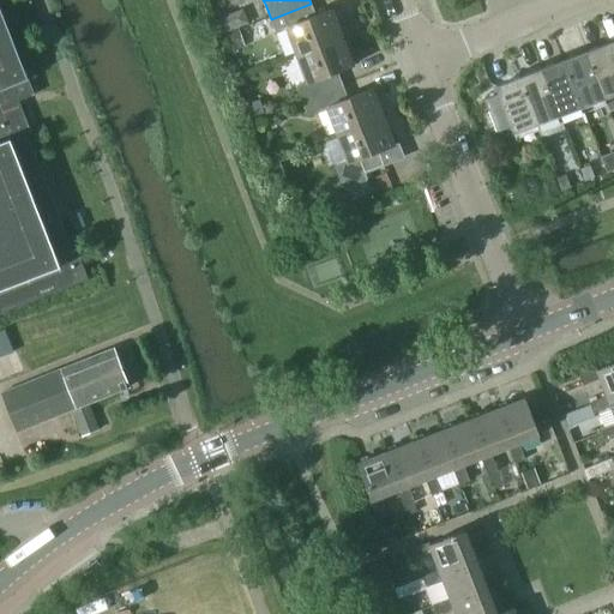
[(298,56),(343,38),(332,11),(317,17),(311,4),(271,19),(276,32),(287,29),(298,56)]
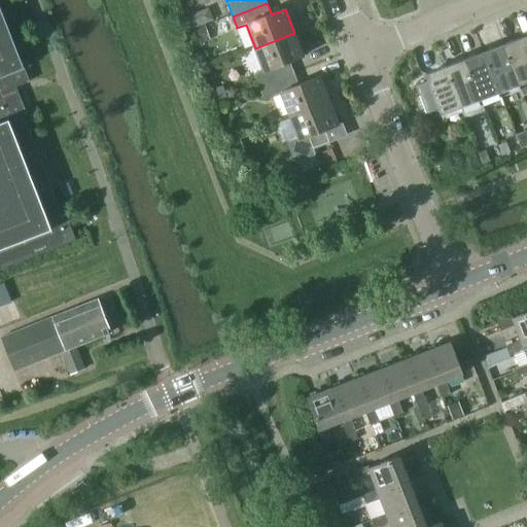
[(0,269),(76,239),(68,220),(65,221),(24,114),(27,113),(15,86),(30,80),(27,73),(0,5),(0,269)]
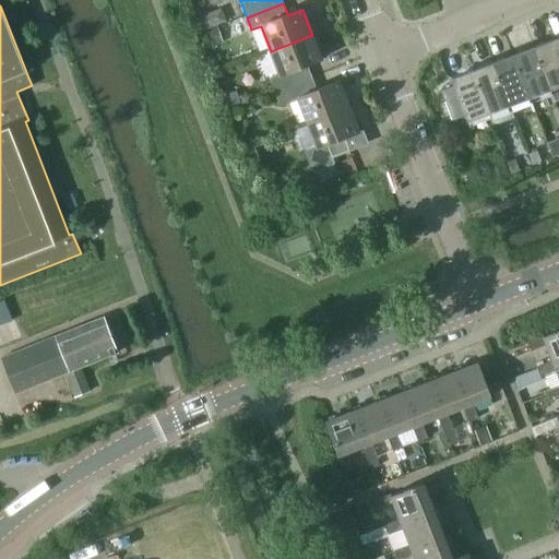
[(209,48),(224,43),(217,26),(202,32),(209,48)]
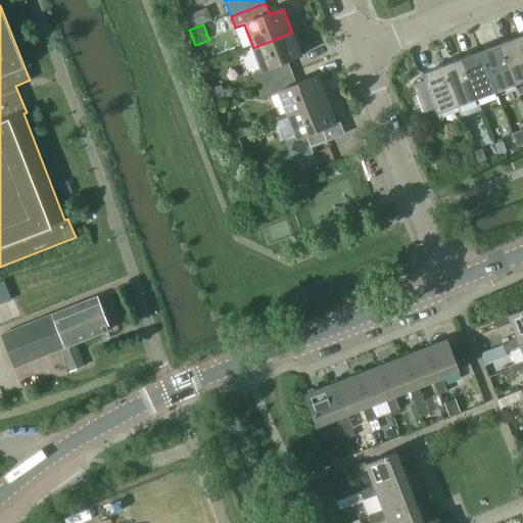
[(257,87),(292,74),(288,62),(301,57),(292,33),(253,48),(263,70),(253,75),(257,87)]
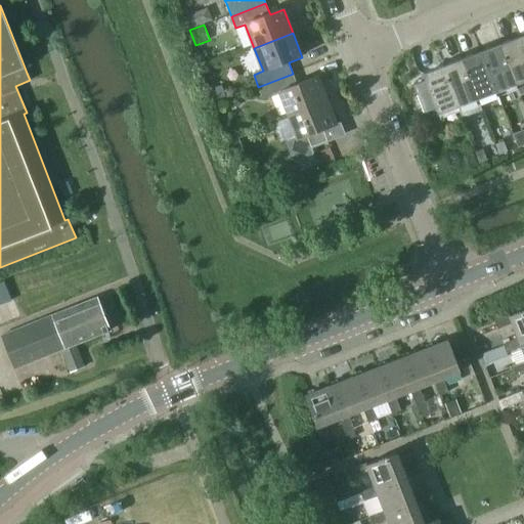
[(515,85),(523,81),(523,50),(519,38),(499,45),(515,85)]
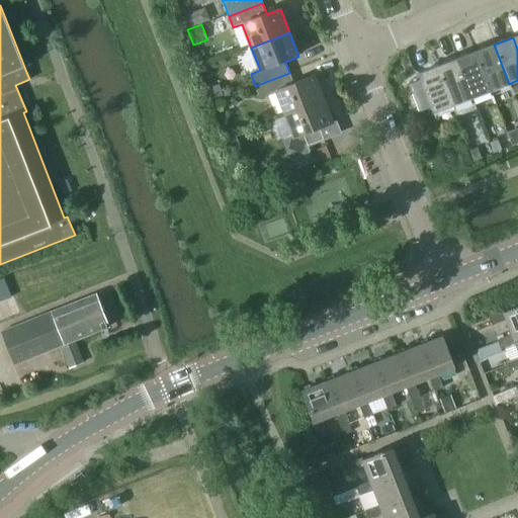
[(476,52),(491,91),(509,84),(494,45),(476,52)]
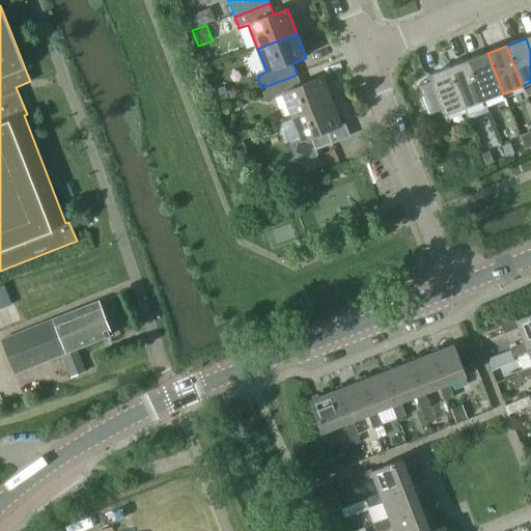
[(468,60),(483,101),(503,93),(487,53),(468,60)]
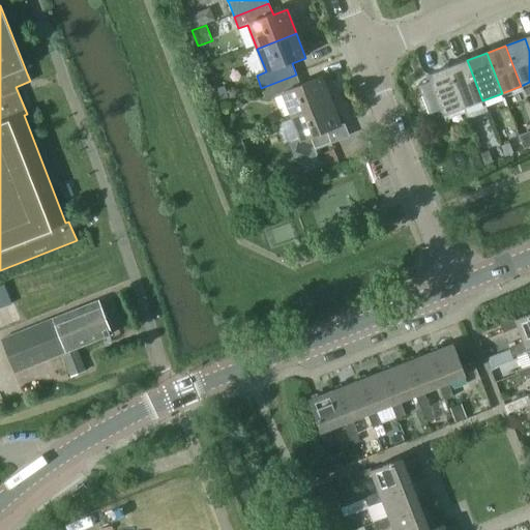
[(467,60),(448,68),(464,109),(468,119),(487,112),(482,100),(467,60)]
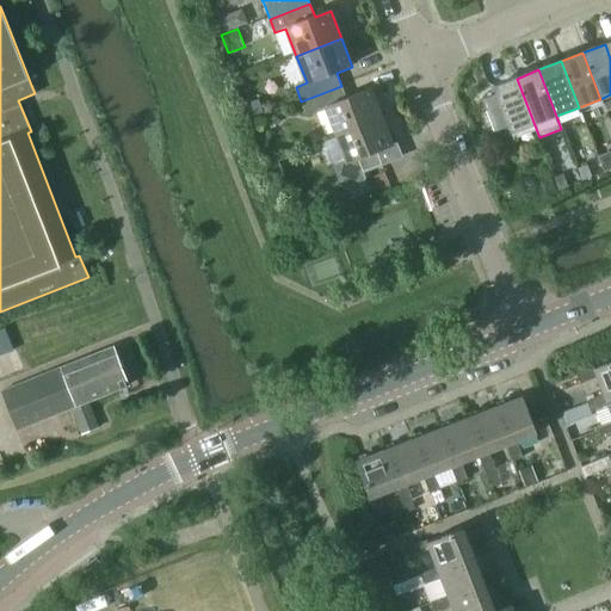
[(511,134),(535,125),(517,79),(493,87),(497,96),(482,102),(495,133),(508,128),(511,134)]
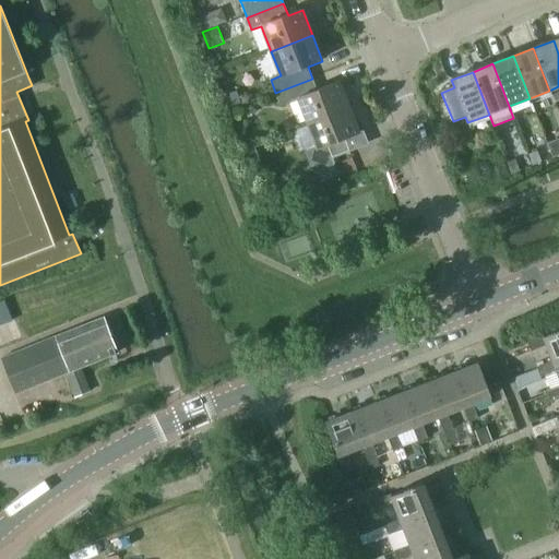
[(308,123),(348,108),(339,83),(317,92),(312,79),(275,93),(281,106),(298,98),(308,123)]
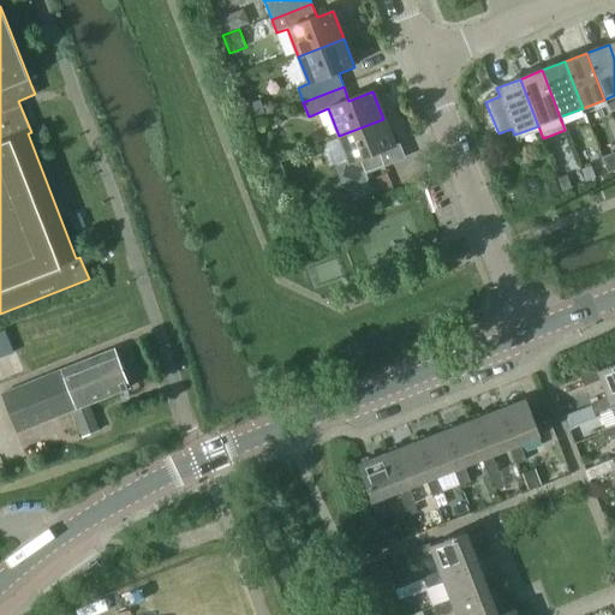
[(261,101),(248,106),(252,118),(266,113),(261,101)]
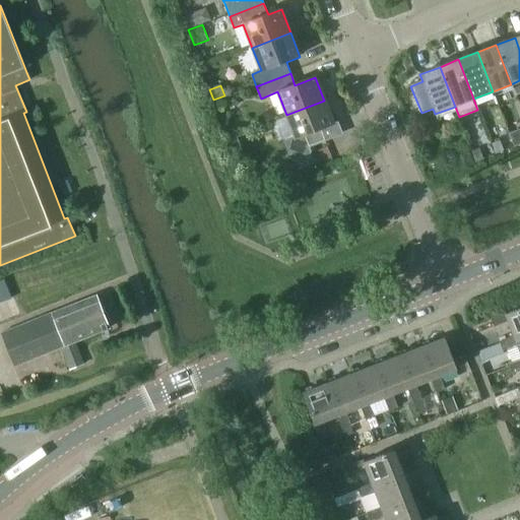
[(324,101),(286,115),(296,137),(285,141),(293,158),(298,161),(308,156),(310,152),(308,147),(325,140),(321,129),(334,124),(324,101)]
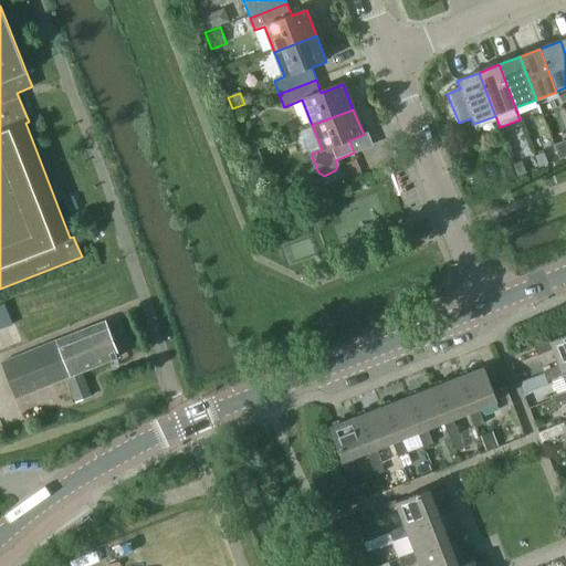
[(561,159),(565,156),(565,143),(565,140),(555,145),(561,159)]
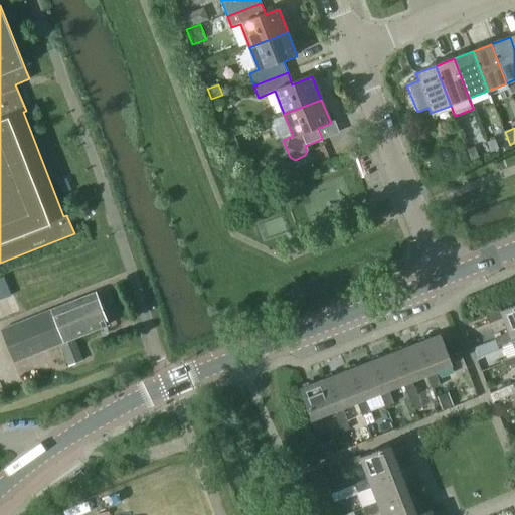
[(226,137),(232,152),(240,149),(234,134),(226,137)]
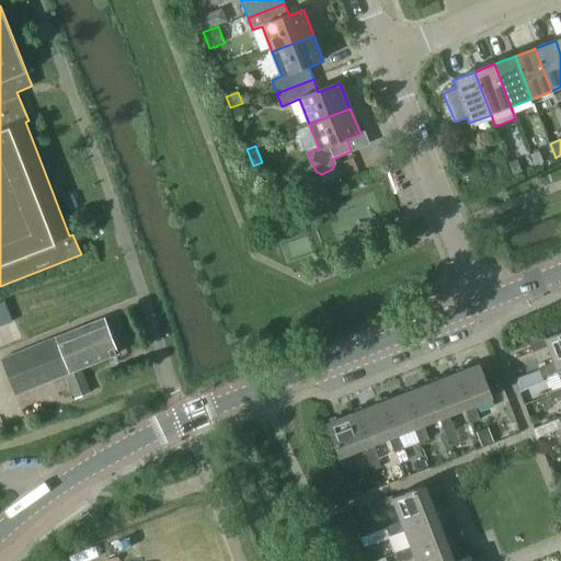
[(491,171),(495,181),(511,174),(506,164),(491,171)]
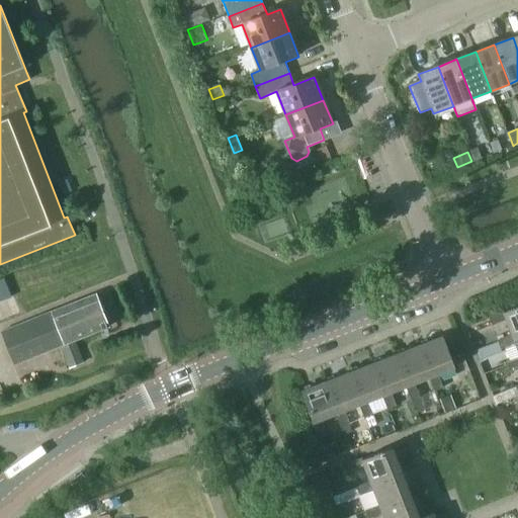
[(0,279),(0,301),(11,297),(3,278),(0,279)]
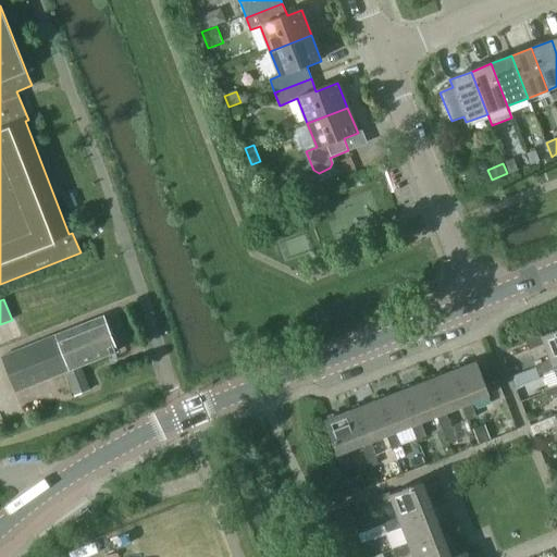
[(89,390),(79,367),(119,351),(104,318),(4,357),(19,392),(66,372),(75,396),(89,390)]
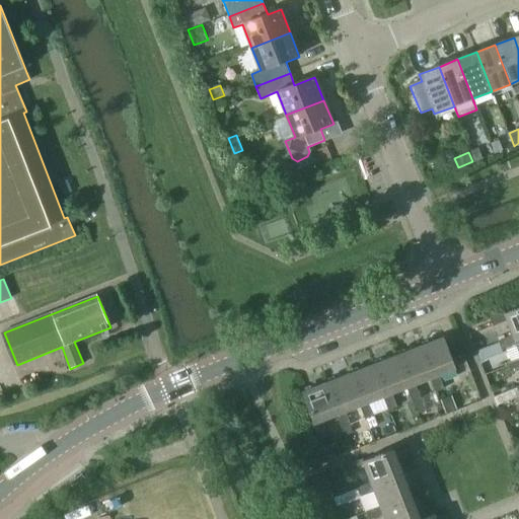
[(504,312),(490,317),(493,325),(508,320),(513,336),(514,337),(518,335),(518,307),(505,313),(504,312)]
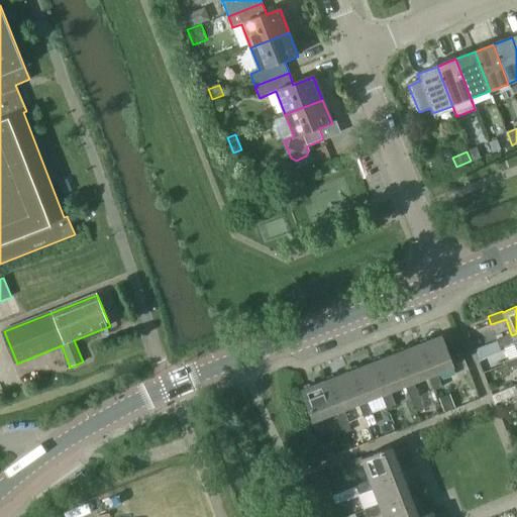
[(498,341),(476,350),(480,360),(502,351),(501,348),(515,343),(516,348),(516,333),(512,335),(511,334),(497,339),(498,341)]
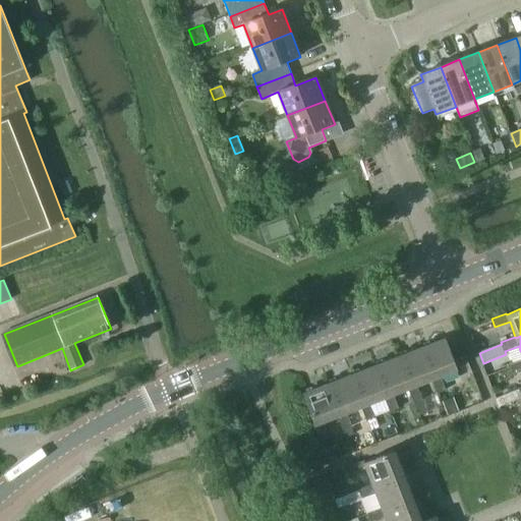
[(433,379),(432,379),(439,394),(447,390),(442,375),(458,369),(446,339),(421,348),(433,379)]
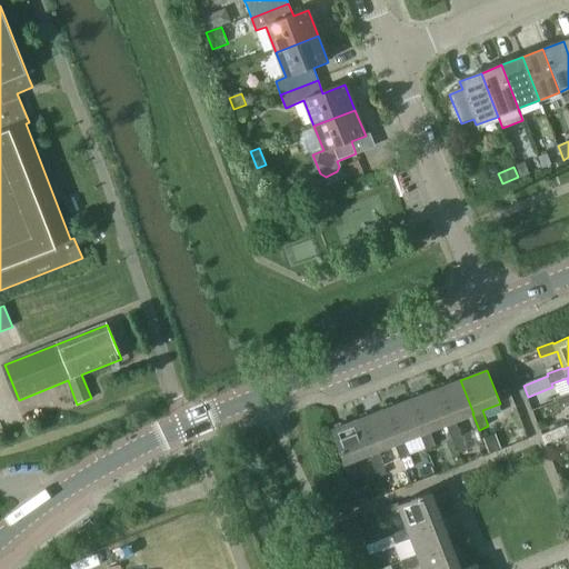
[(448,423),(447,425),(453,440),(462,437),(456,420),(472,413),(473,413),(460,380),(435,390),(448,423)]
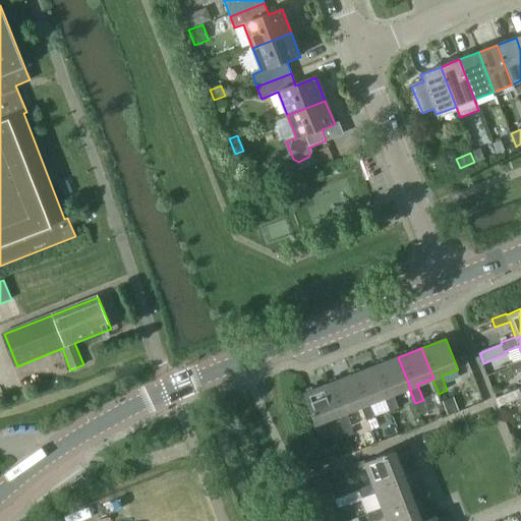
[(387,397),(386,398),(392,412),(400,408),(395,394),(409,389),(410,388),(398,357),(374,366),(387,397)]
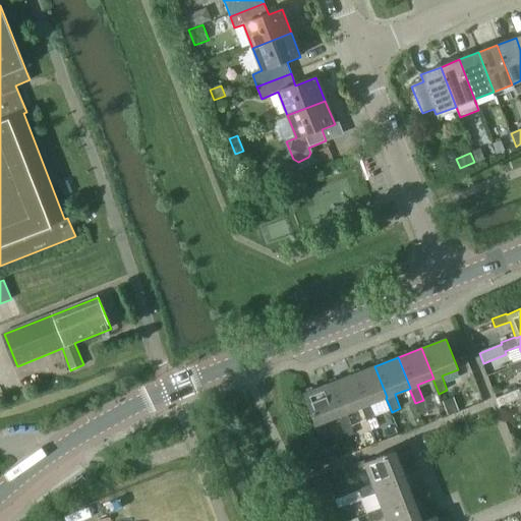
[(520,361),(511,366),(514,374),(520,370),(520,361)]
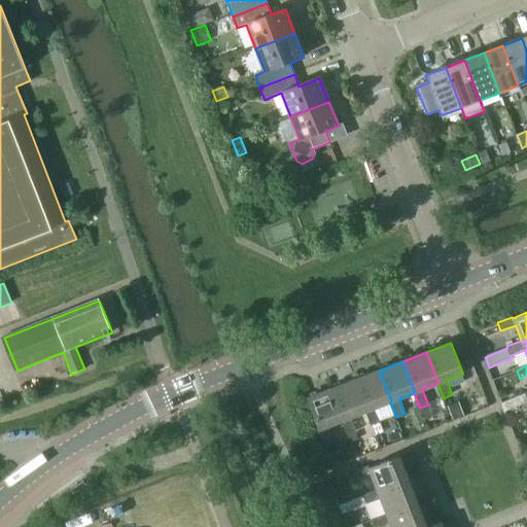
[(367,411),(366,412),(372,426),(381,423),(375,409),(390,402),(391,401),(379,371),(355,380),(367,411)]
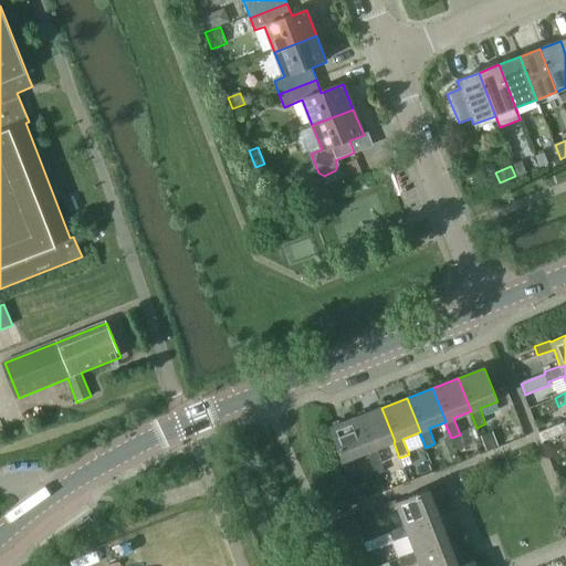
[(369,451),(368,452),(374,468),(384,463),(377,449),(394,442),(395,441),(381,408),(356,418),(369,451)]
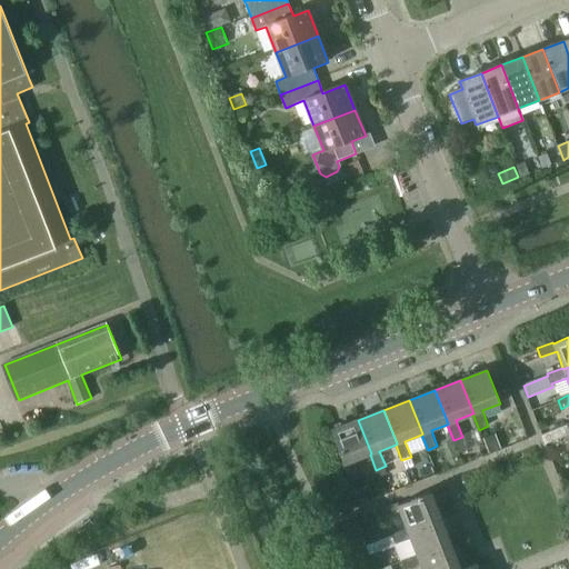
[(353,460),(370,455),(371,453),(358,420),(332,430),(346,463),(343,465),(350,480),(359,476),(353,460)]
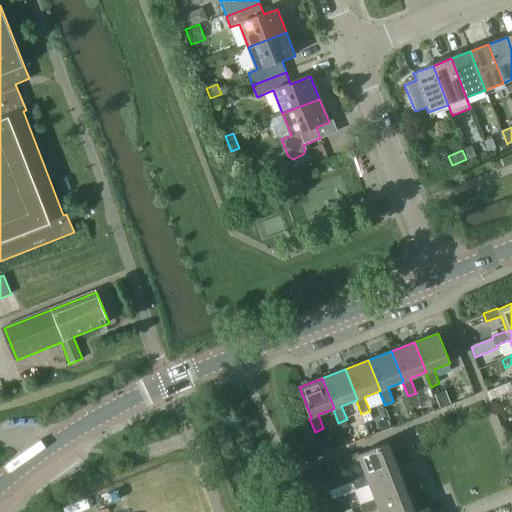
[(510,383),(487,392),(488,392),(491,400),(511,391),(511,381),(510,382),(510,383)]
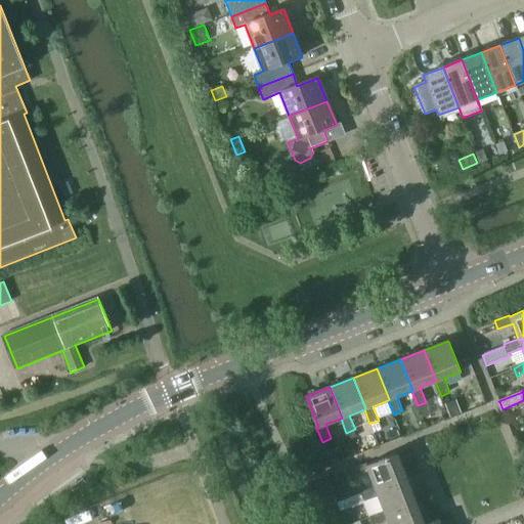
[(445,403),(450,416),(462,411),(456,399),(445,403)]
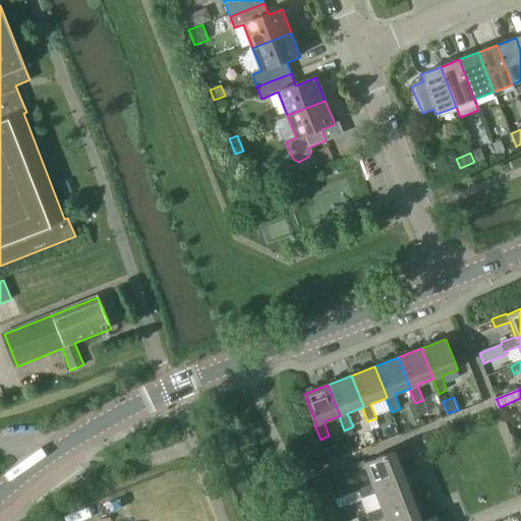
[(329,461),(337,458),(333,448),(325,451),(329,461)]
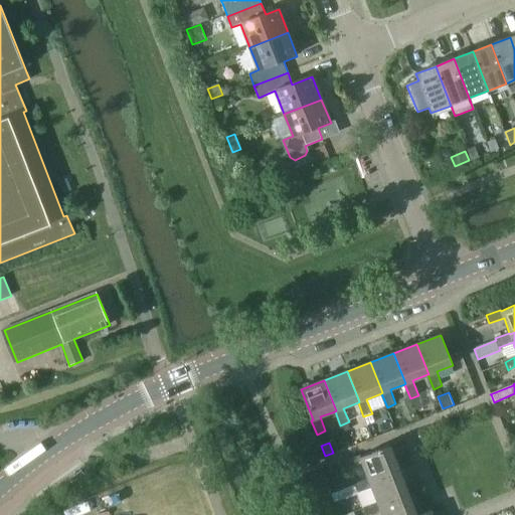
[(360,456),(347,461),(348,463),(350,470),(363,464),(369,479),(370,481),(400,469),(391,446),(390,446),(361,457),(360,456)]
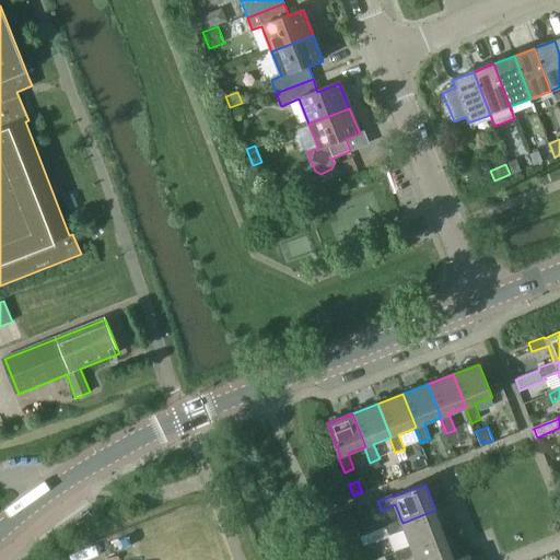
[(371,513),(368,505),(351,512),(354,520),(371,513)]
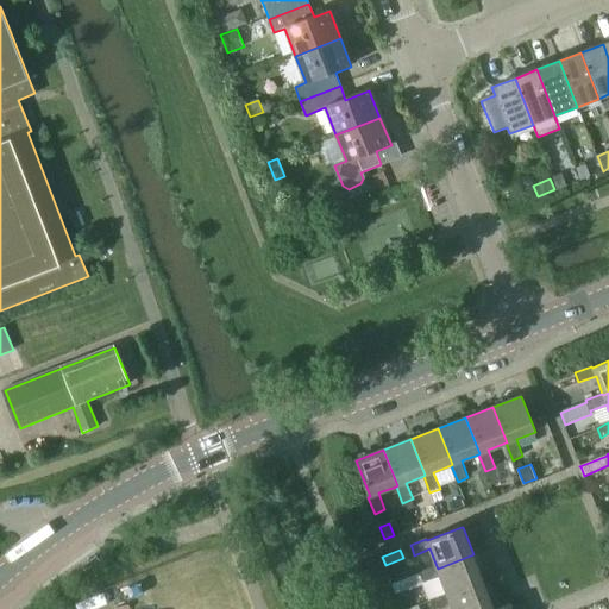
[(437,566),(421,572),(425,583),(441,577),(447,594),(449,596),(484,583),(473,554),(438,569),(437,566)]
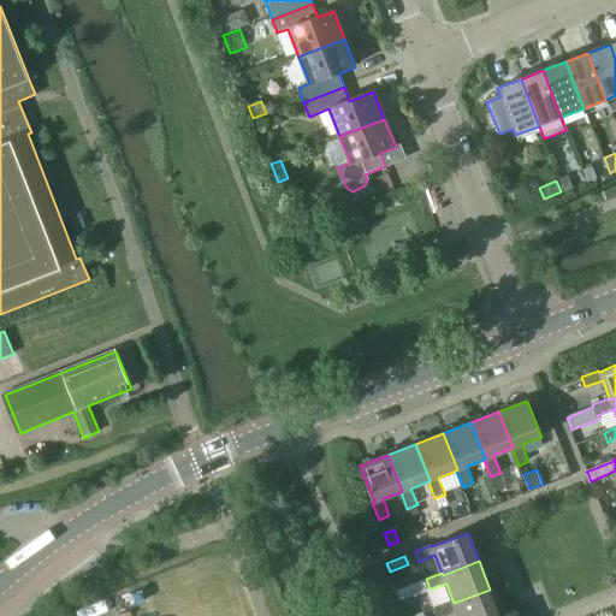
[(452,600),(437,606),(439,615),(443,615),(456,611),(457,615),(499,615),(490,590),(454,603),(452,600)]
